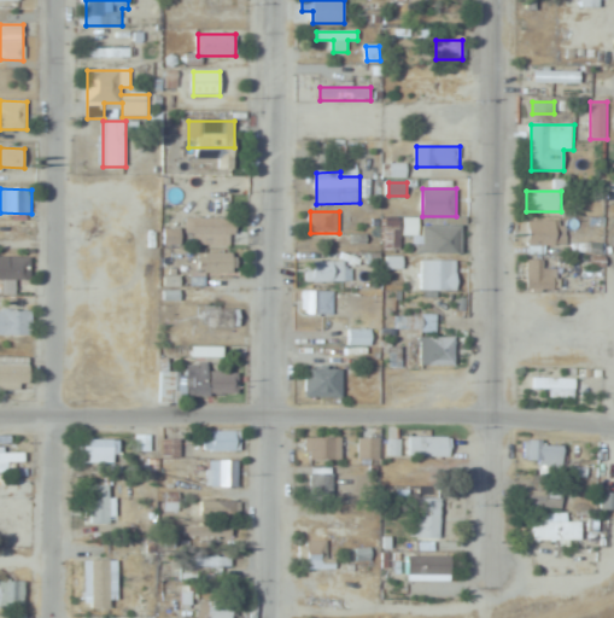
[(188,217),(188,242),(237,242),(237,217),(188,217)]
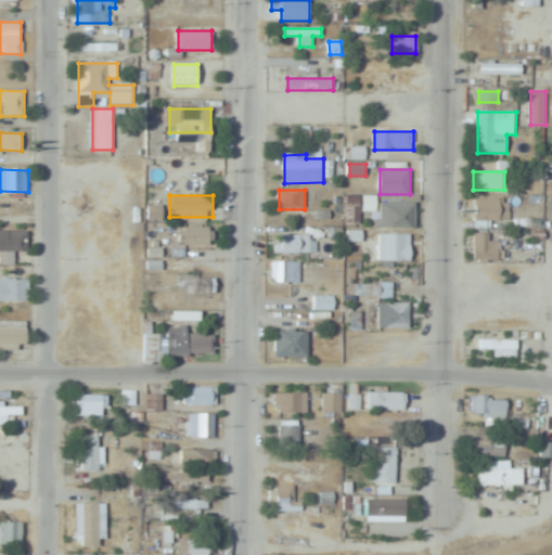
[(27,220),(27,199),(1,199),(1,220),(27,220)]
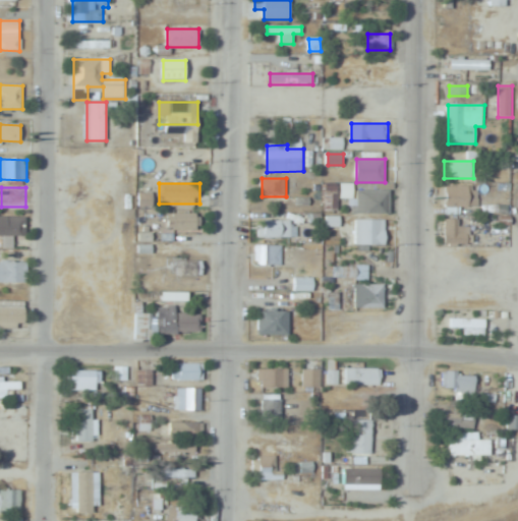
[(338,210),(338,190),(326,190),(326,210),(338,210)]
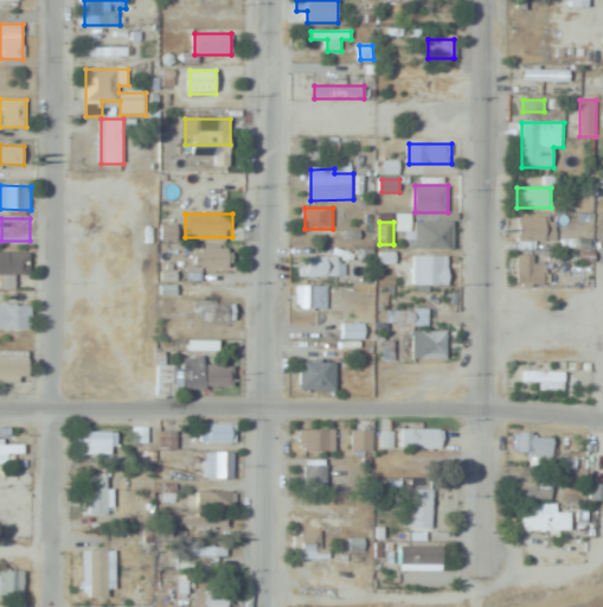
[(417,249),(454,249),(454,222),(417,222),(417,249)]
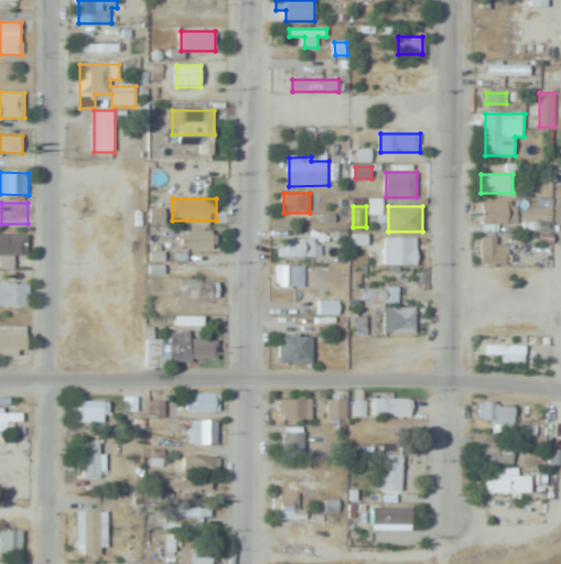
[(485,229),(486,209),(511,209),(511,229),(485,229)]
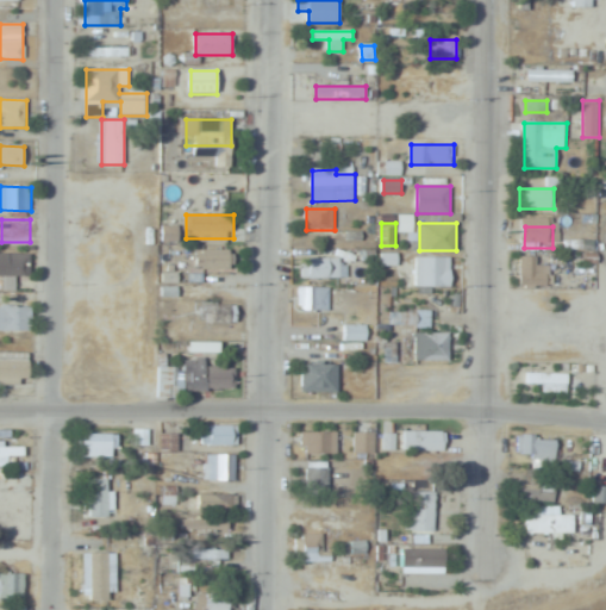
[(198,268),(231,268),(231,249),(198,249),(198,268)]
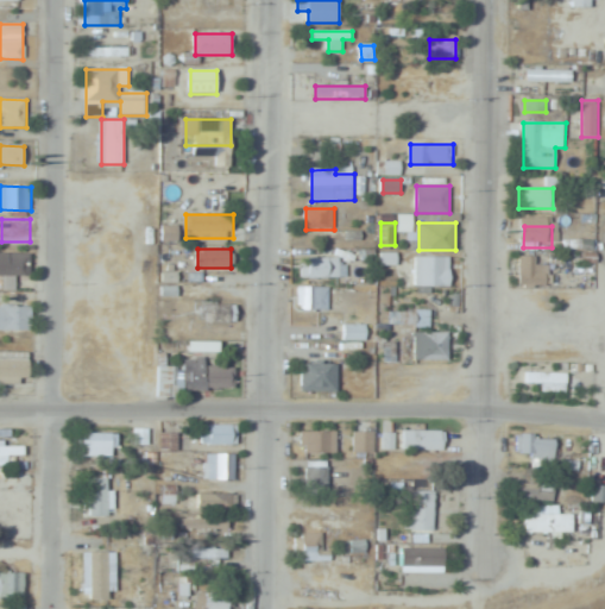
[(0,276),(32,276),(32,252),(0,252),(0,276)]
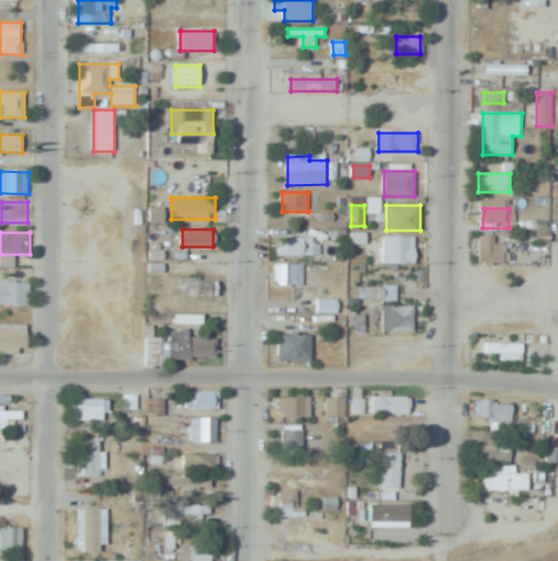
[(414,263),(414,236),(384,236),(384,263),(414,263)]
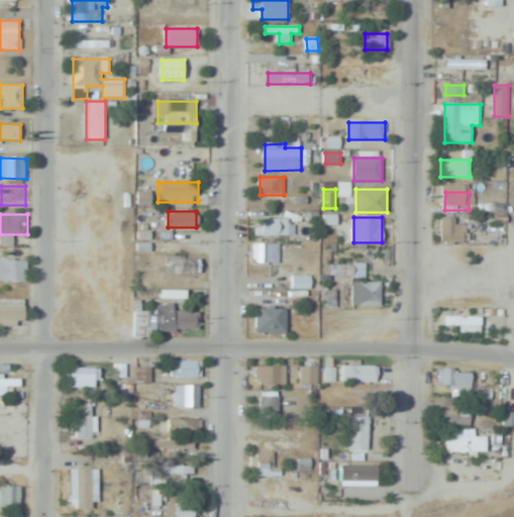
[(296,218),(259,218),(259,235),(296,235),(296,218)]
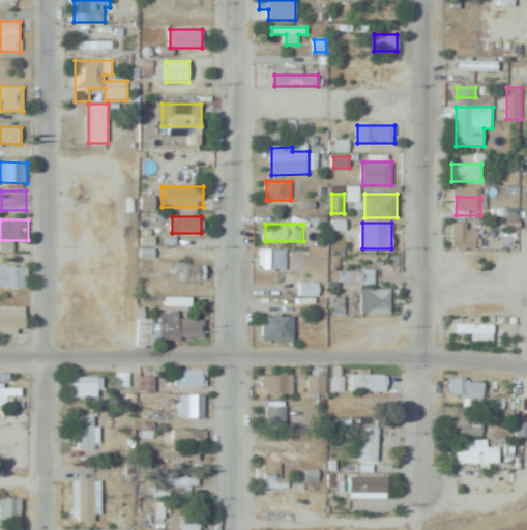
[(456,228),(456,253),(480,253),(480,237),(470,237),(470,228),(456,228)]
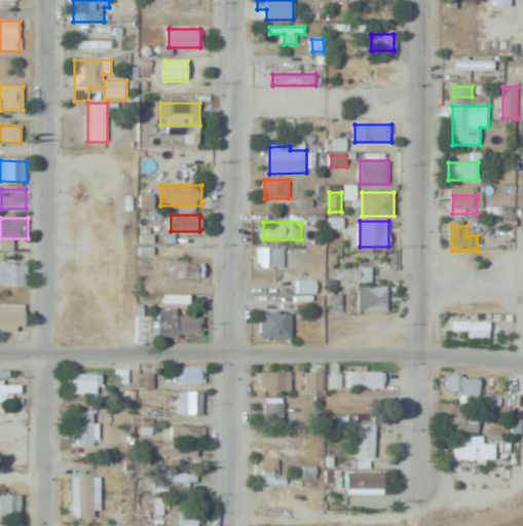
[(507,236),(507,227),(520,227),(520,236),(507,236)]
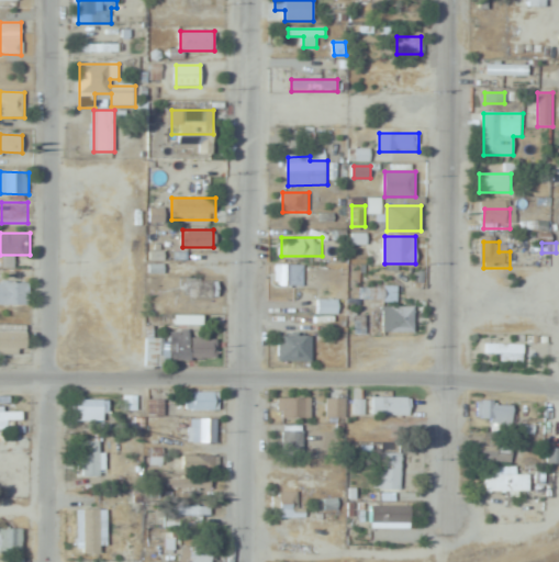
[(306,265),(286,265),(286,285),(306,285),(306,265)]
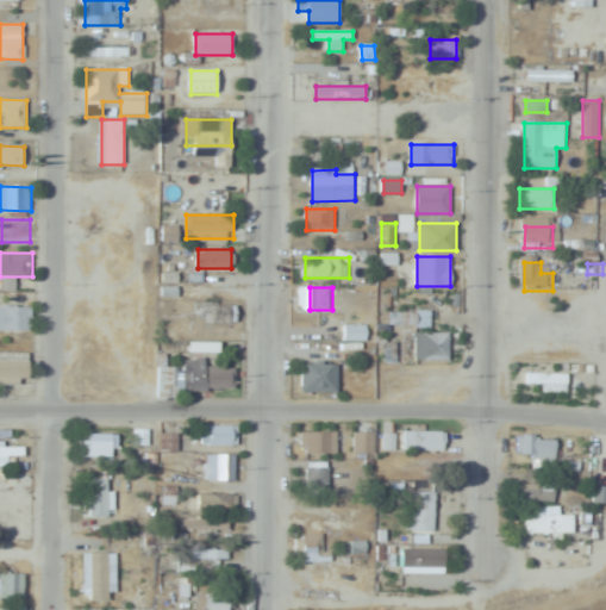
[(237,303),(201,303),(201,323),(237,323),(237,303)]
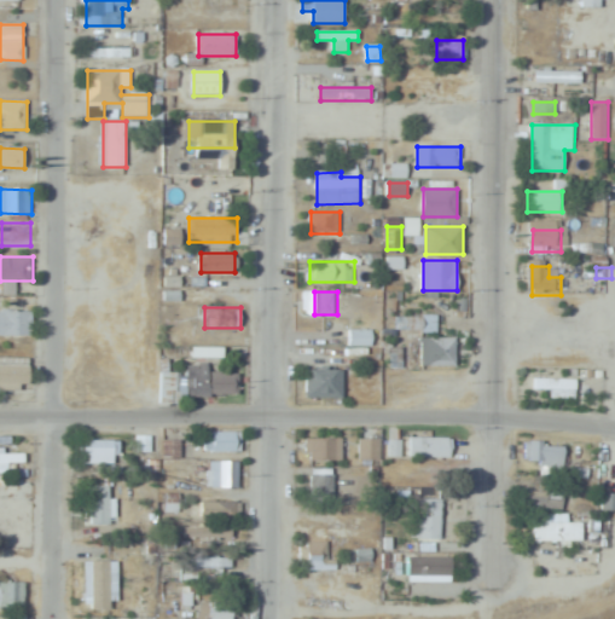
[(0,335),(33,335),(33,310),(0,310),(0,335)]
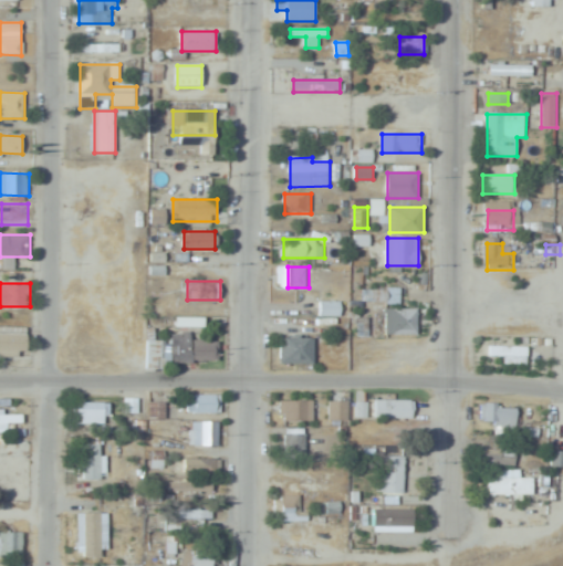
[(402,303),(402,289),(365,289),(365,303),(402,303)]
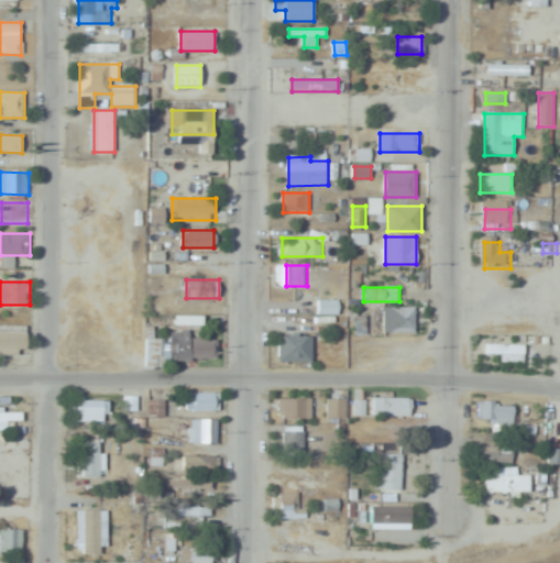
[(319,315),(340,315),(340,299),(319,299),(319,315)]
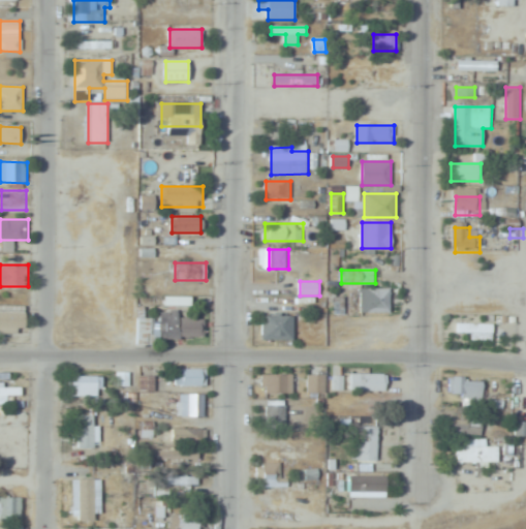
[(363,312),(391,312),(391,288),(363,288),(363,312)]
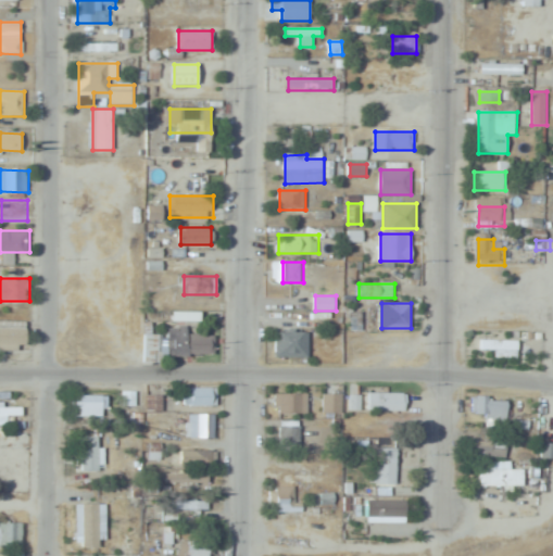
[(200,323),(200,312),(172,312),(172,323),(200,323)]
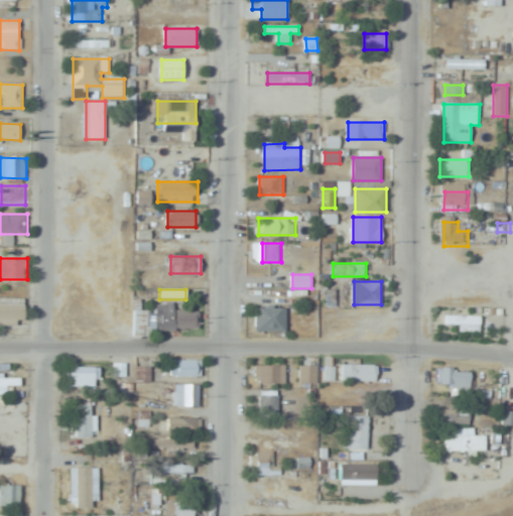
[(0,297),(0,323),(25,325),(25,298),(0,297)]
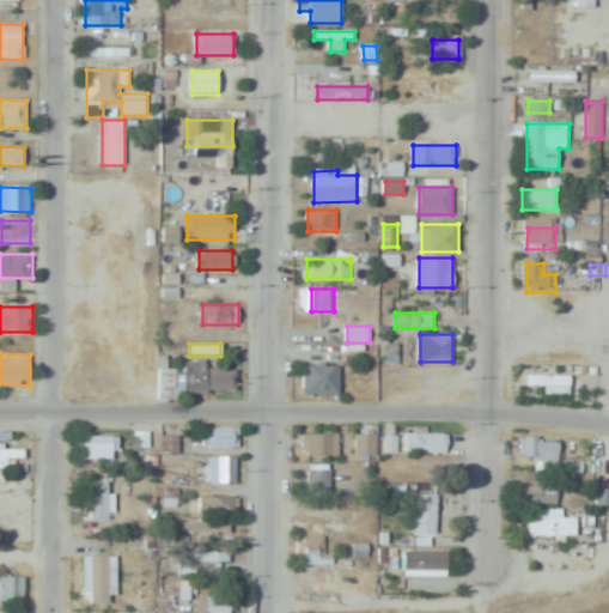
[(238,392),(238,369),(207,369),(207,360),(184,360),(186,393),(238,392)]
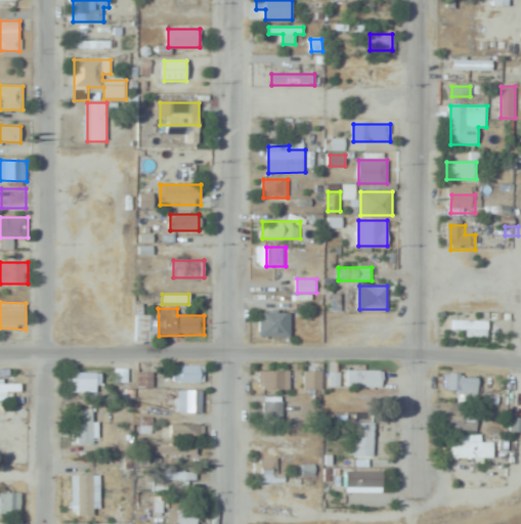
[(261,338),(292,338),(292,312),(261,312),(261,338)]
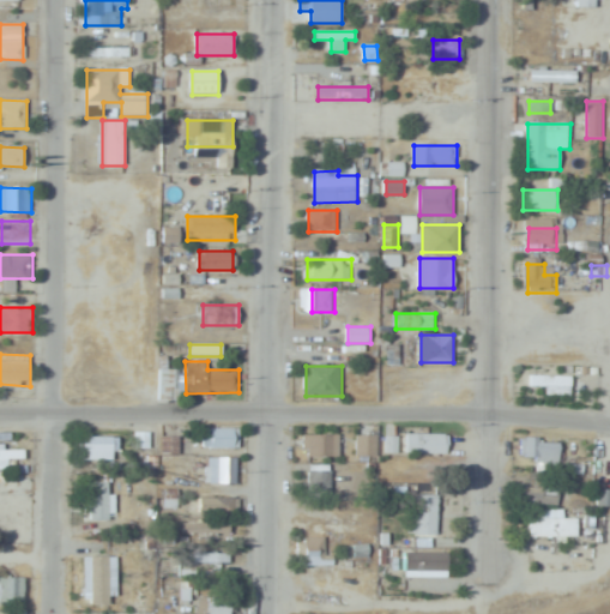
[(163,373),(163,398),(173,398),(173,373),(163,373)]
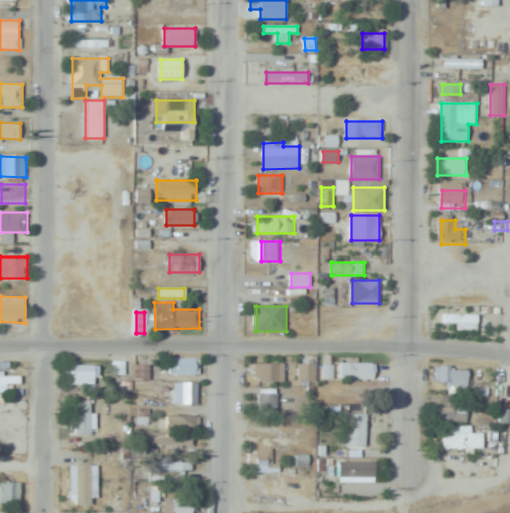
[(478,331),(478,313),(445,313),(445,323),(458,323),(458,331),(478,331)]
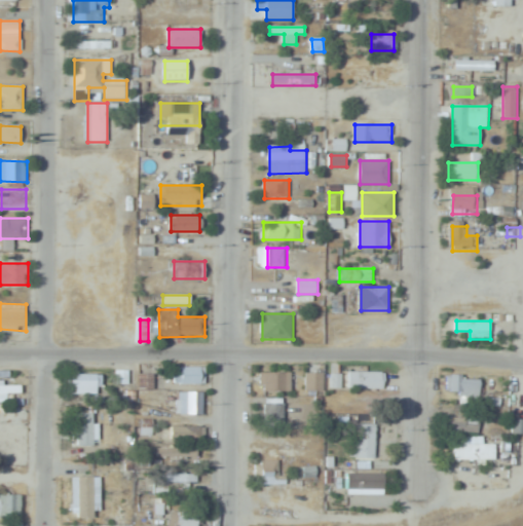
[(177,367),(177,384),(207,384),(207,367),(177,367)]
